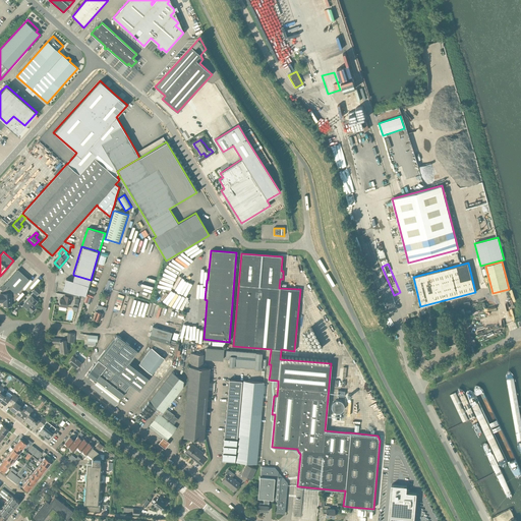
[(16,294),(29,280),(17,270),(5,284),(16,294)]
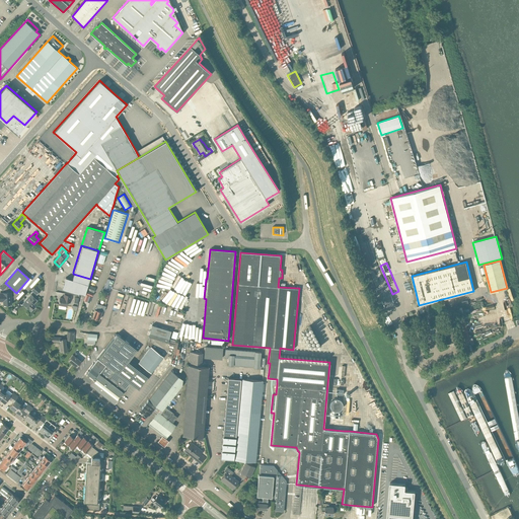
[(88,284),(90,279),(73,274),(71,279),(82,283),(88,284)]
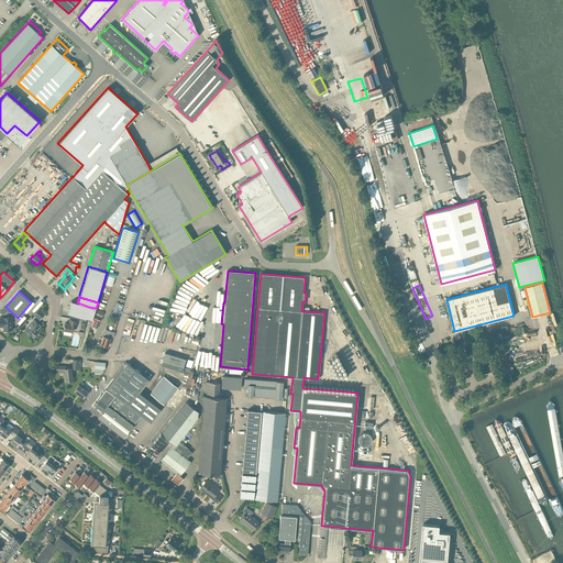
[(69,305),(67,312),(73,315),(86,318),(89,307),(77,302),(72,300),(69,306),(69,305)]
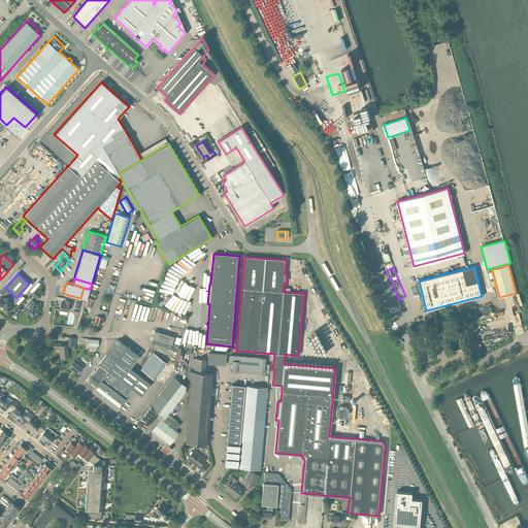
[(105,293),(111,296),(116,286),(109,284),(105,293)]
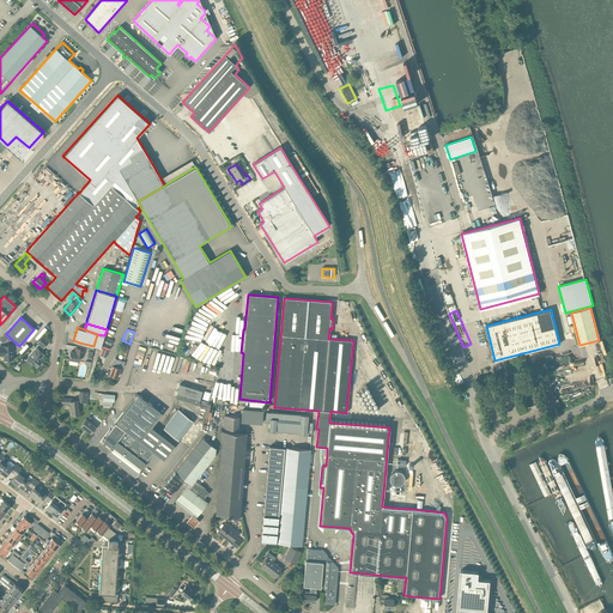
[(101,349),(104,335),(97,334),(93,346),(96,347),(101,349)]
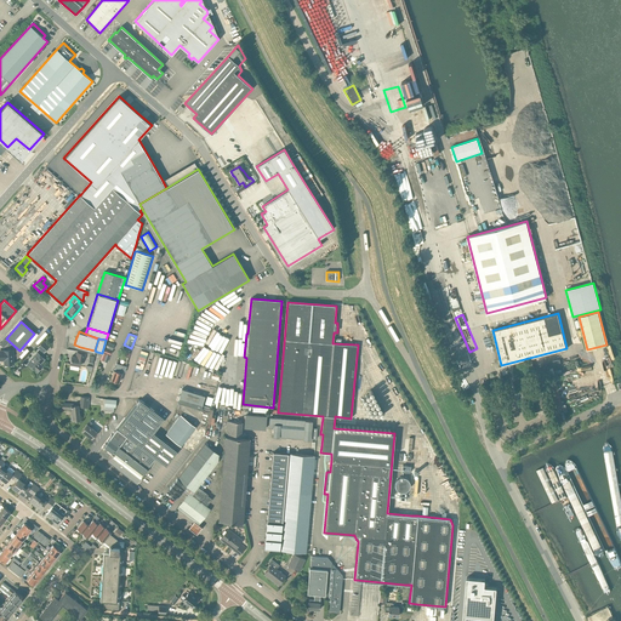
[(44,352),(49,346),(43,341),(38,347),(44,352)]
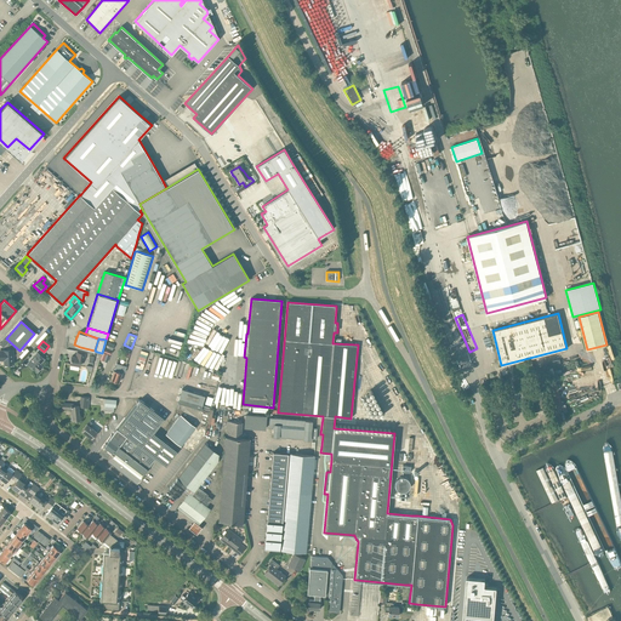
[(27,348),(20,357),(23,360),(30,352),(27,348)]
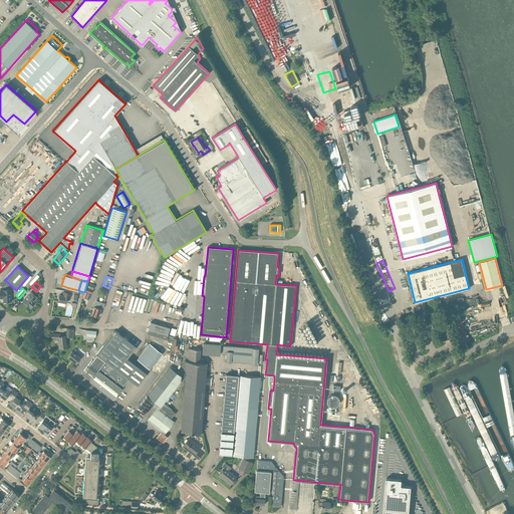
[(11,301),(11,289),(0,289),(0,298),(3,298),(3,302),(11,301)]
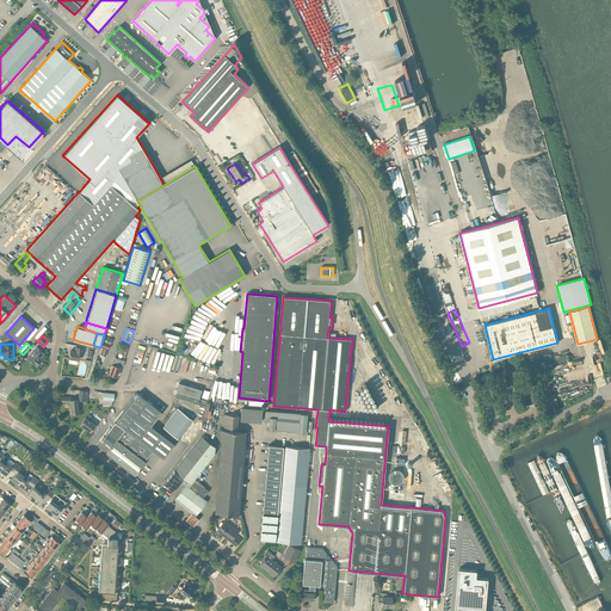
[(71,351),(69,358),(78,359),(79,360),(80,353),(84,355),(85,349),(79,347),(75,346),(74,351),(71,351)]
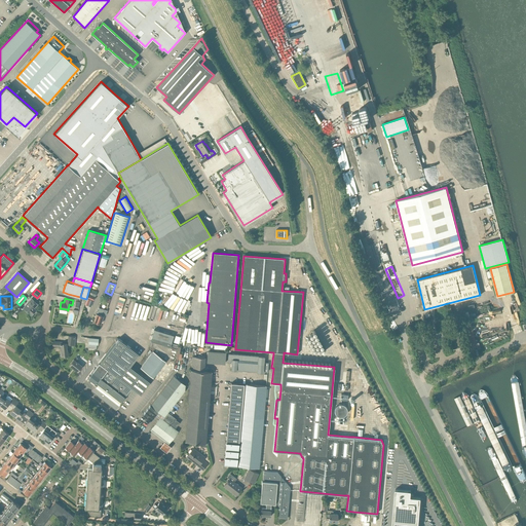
[(31,315),(36,310),(34,308),(38,304),(31,299),(23,308),(31,315)]
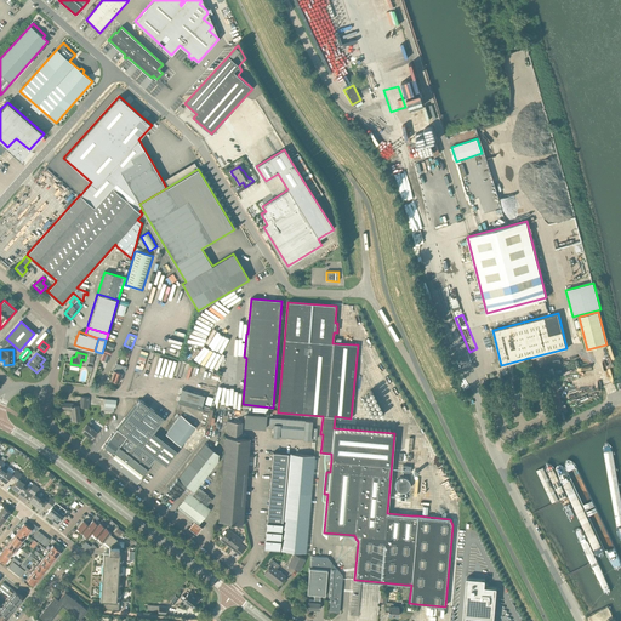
[(125,372),(126,366),(117,363),(114,370),(110,380),(118,382),(121,372),(120,372),(121,371),(125,372)]
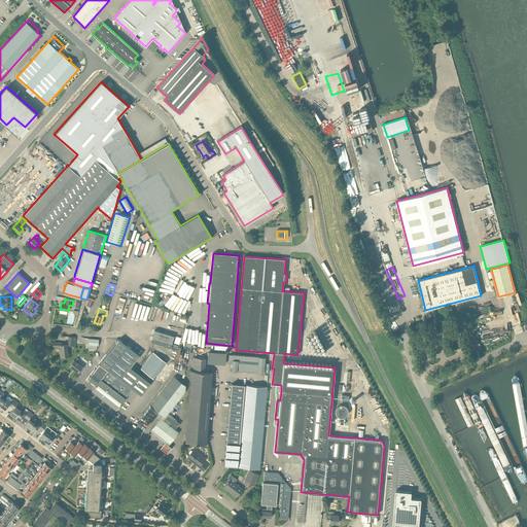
[(170,348),(174,336),(154,329),(150,342),(170,348)]
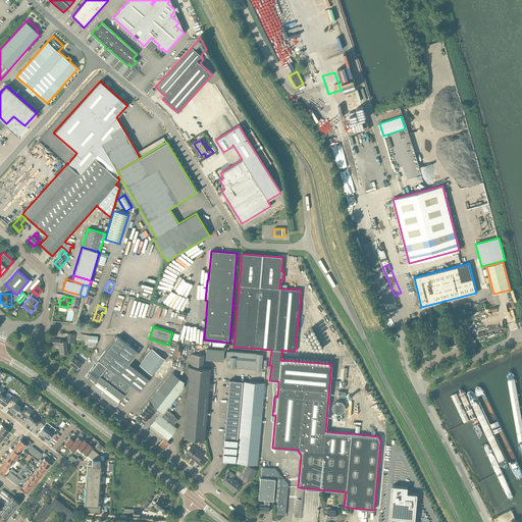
[(74,343),(75,333),(67,333),(67,342),(74,343)]
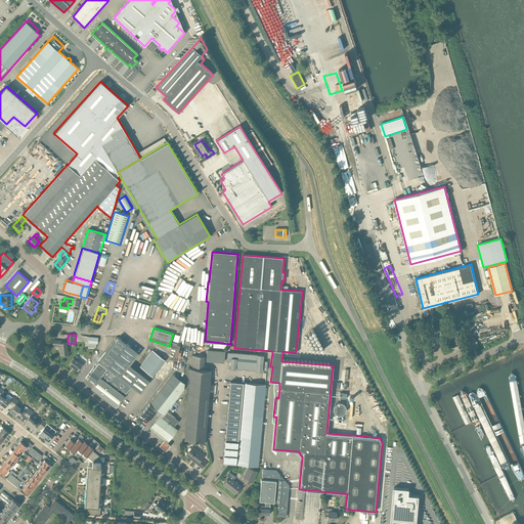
[(99,361),(132,386),(140,393),(149,381),(129,364),(138,353),(118,337),(99,361)]
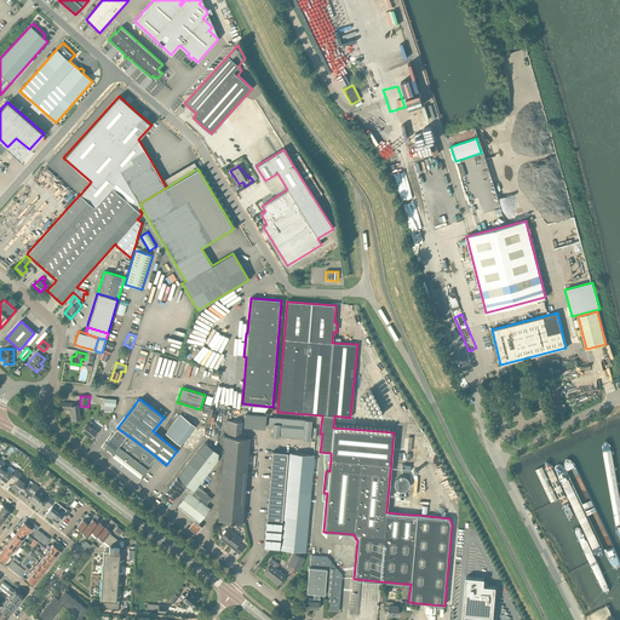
[(73,405),(73,403),(62,402),(62,408),(72,409),(73,420),(80,419),(78,405),(73,405)]
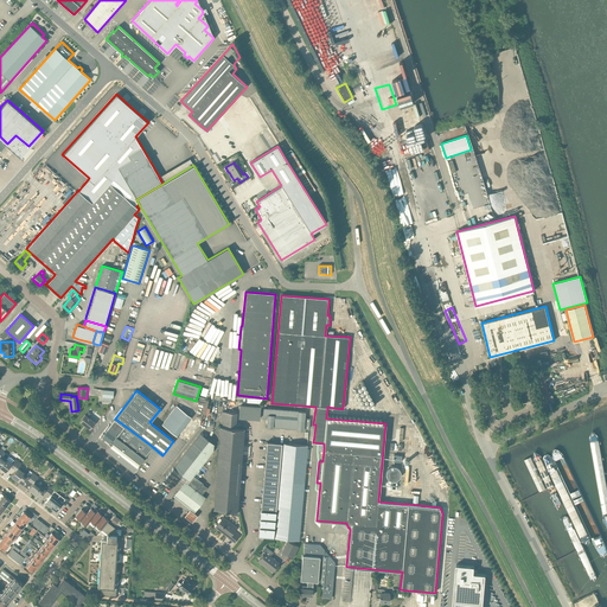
[(177,436),(191,417),(177,406),(161,425),(177,436)]
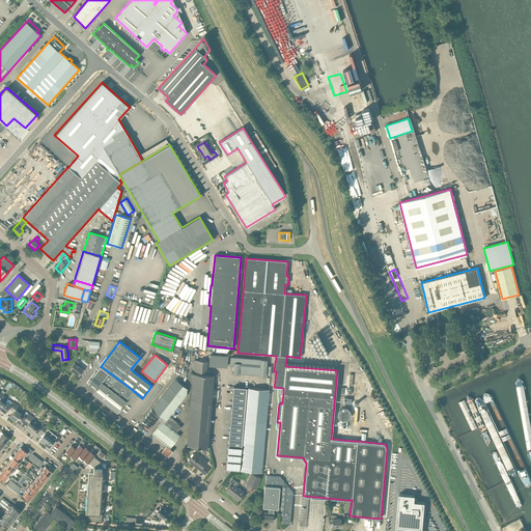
[(227,367),(228,356),(210,355),(208,366),(227,367)]
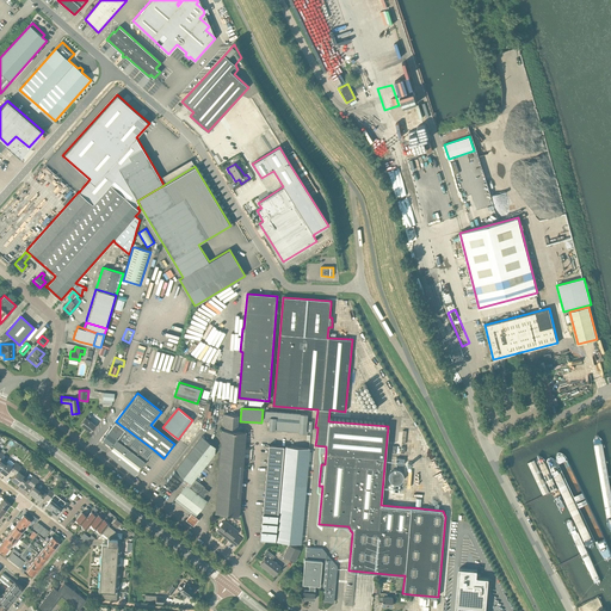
[(300,414),(265,411),(264,421),(269,423),(267,430),(275,431),(298,433),(298,432),(306,433),(308,414),(300,413),(300,414)]
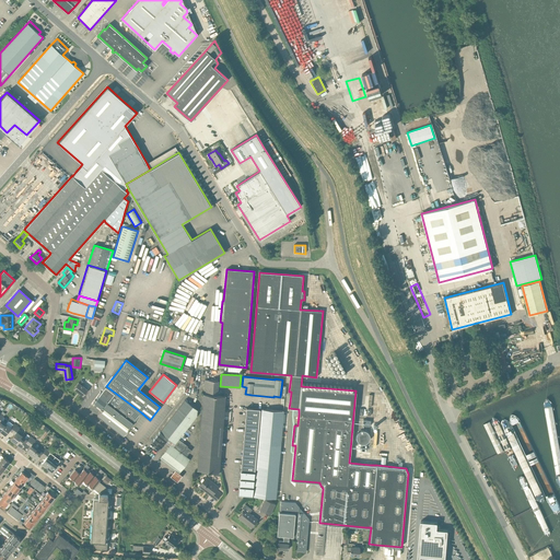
[(82,385),(83,382),(81,380),(79,383),(78,382),(73,388),(82,396),(88,389),(82,385)]
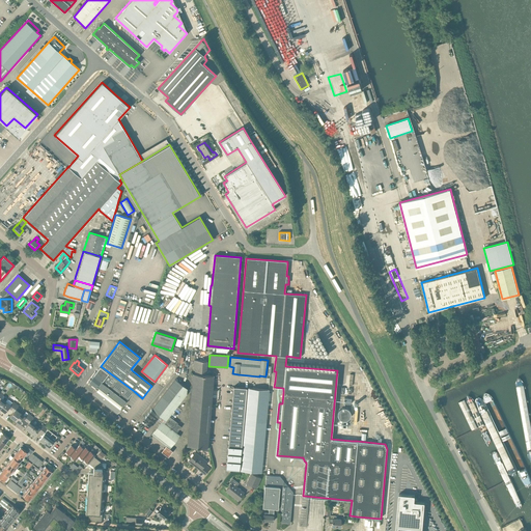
[(206,374),(207,361),(194,360),(193,373),(192,373),(192,382),(187,446),(207,447),(214,375),(206,374)]
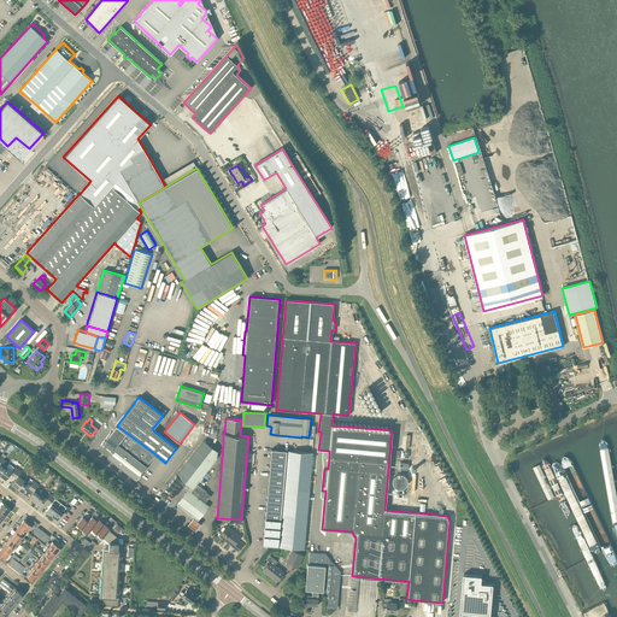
[(136,480),(156,454),(117,425),(116,427),(103,444),(112,451),(107,458),(136,480)]
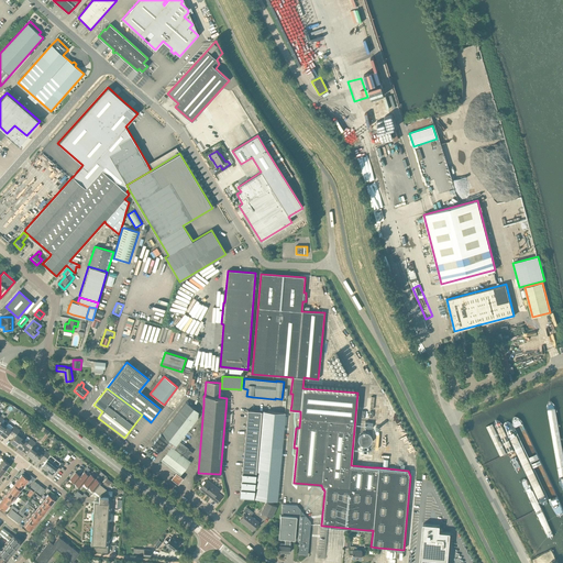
[(172,446),(187,459),(192,452),(188,449),(189,449),(179,441),(181,439),(198,418),(198,411),(186,401),(183,405),(161,434),(161,433),(153,443),(162,450),(166,444),(170,448),(172,446)]
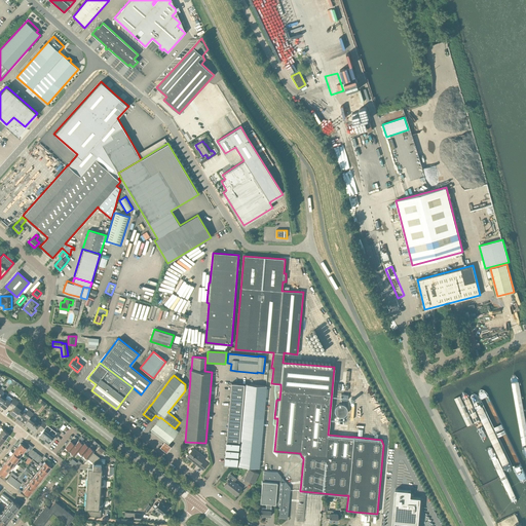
[(236,465),(245,384),(231,383),(224,464),(236,465)]
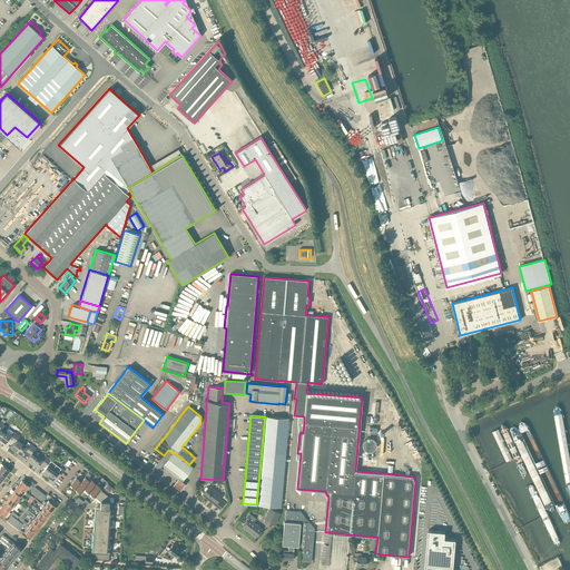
[(281,508),(281,507),(288,419),(266,416),(257,505),(281,508)]
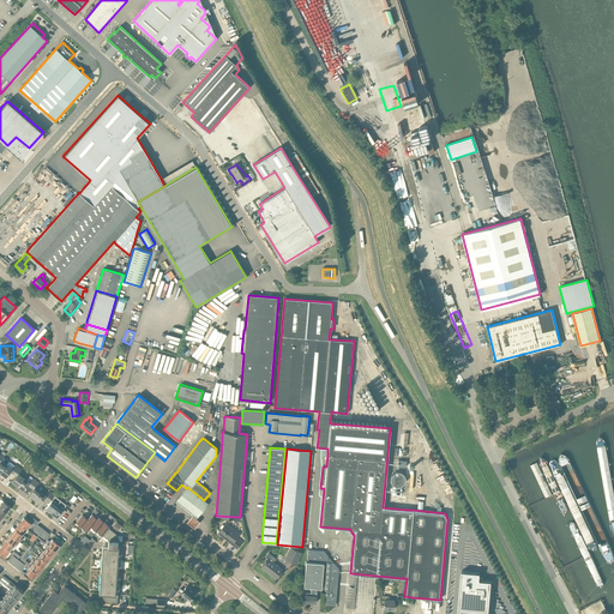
[(12,474),(18,467),(16,464),(12,468),(7,464),(0,473),(6,477),(10,471),(12,474)]
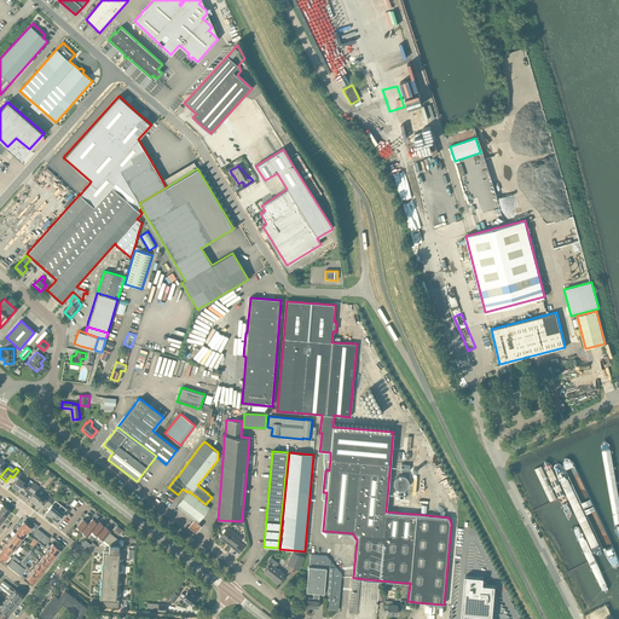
[(17,490),(24,481),(21,479),(23,475),(21,474),(22,473),(18,470),(12,478),(16,480),(11,485),(17,490)]
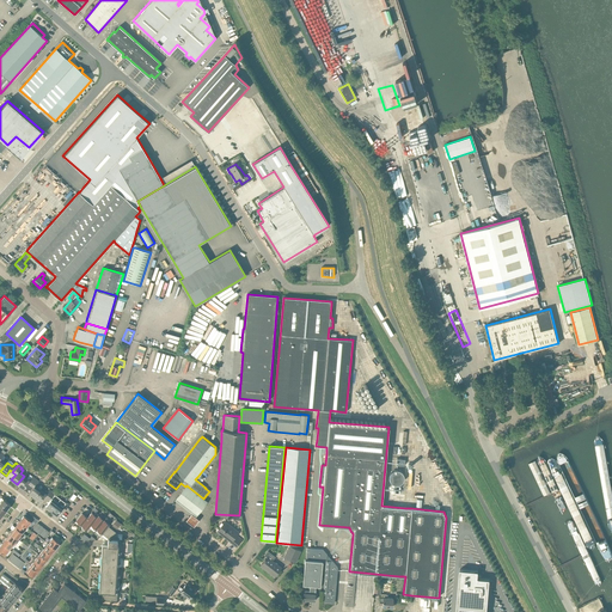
[(403,473),(402,471),(399,471),(397,470),(395,470),(392,471),(391,473),(390,476),(390,478),(391,481),(392,483),(395,484),(397,484),(398,484),(401,483),(403,482),(404,479),(404,478),(404,476),(403,473)]
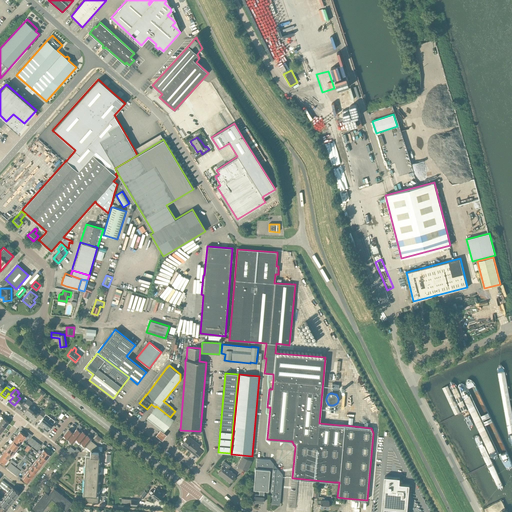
[(25,406),(30,400),(27,398),(25,397),(23,400),(20,398),(14,405),(19,409),(22,405),(25,406)]
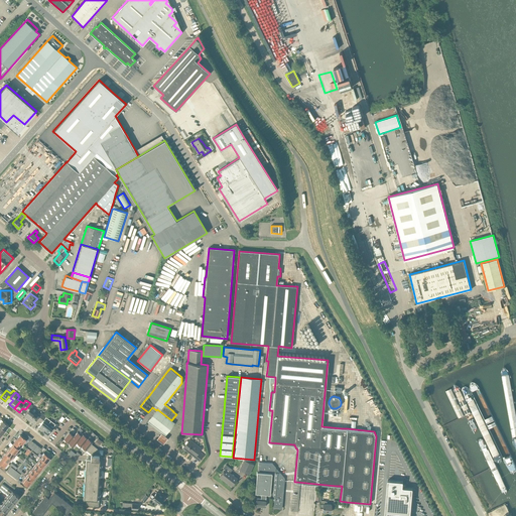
[(28,419),(34,412),(31,410),(33,407),(32,406),(32,405),(30,403),(25,409),(27,411),(24,415),(28,419)]
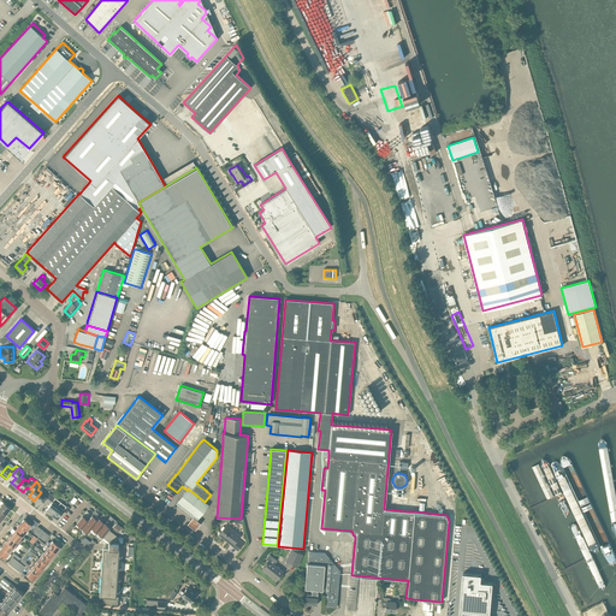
[(41,492),(34,501),(40,505),(43,501),(47,502),(53,495),(49,492),(49,493),(43,489),(41,492)]
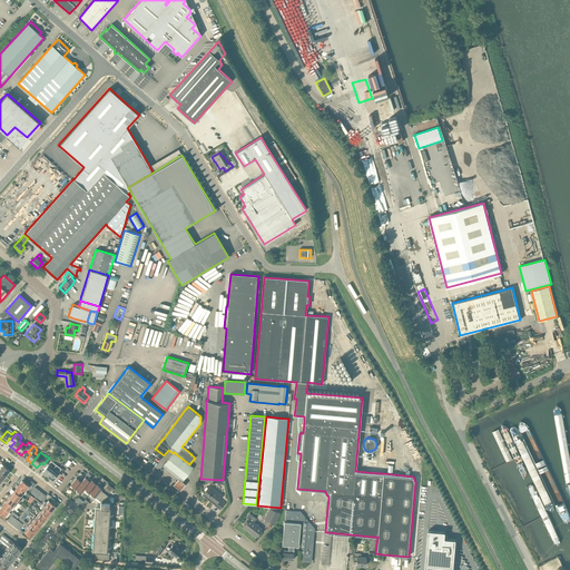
[(193,467),(189,464),(174,452),(173,453),(163,465),(183,480),(193,467)]
